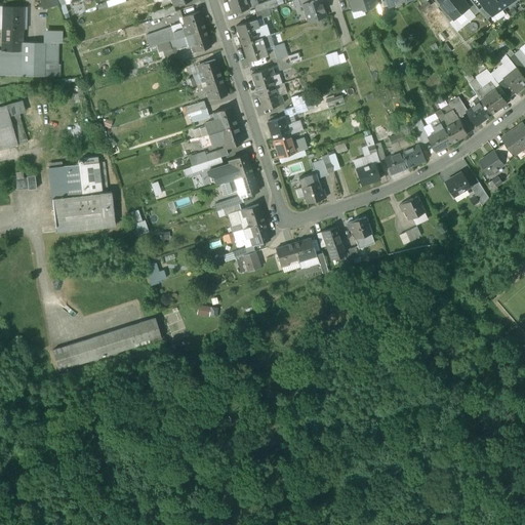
[(40,0),(43,9),(58,4),(56,0),(40,0)]
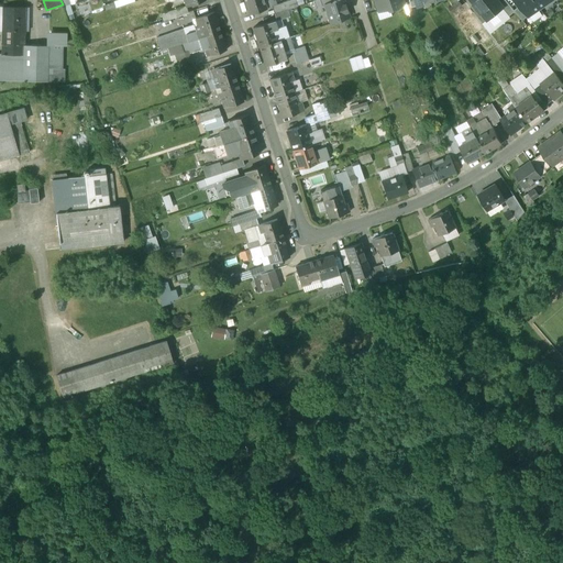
[(263,0),(243,0),(249,15),(266,9),(263,0)]
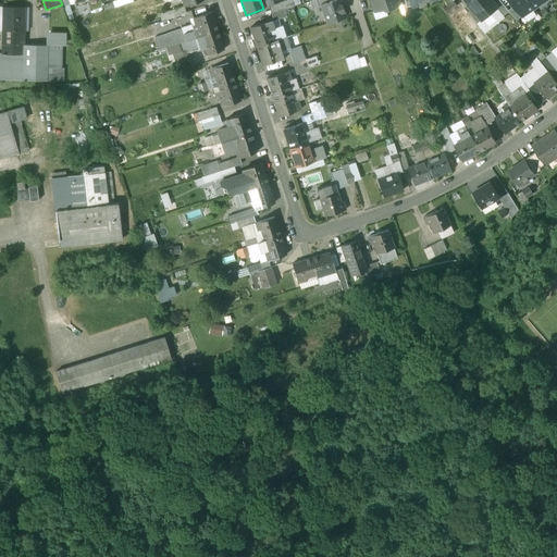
[(295,7),(292,0),(289,0),(269,7),(272,14),(285,10),(295,7)]
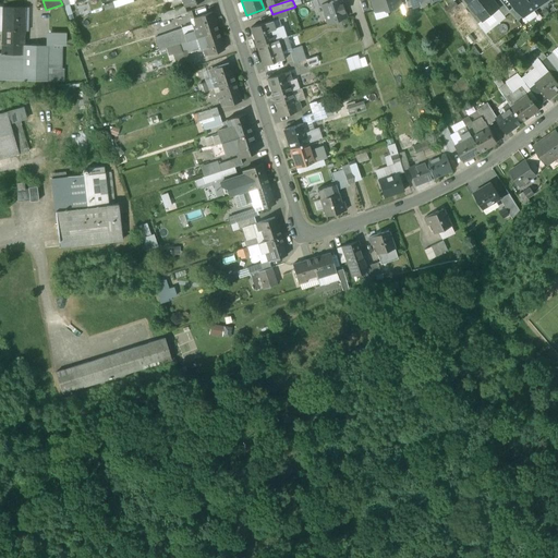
[(322,5),(328,24),(347,19),(340,0),(337,0),(331,2),(322,5)]
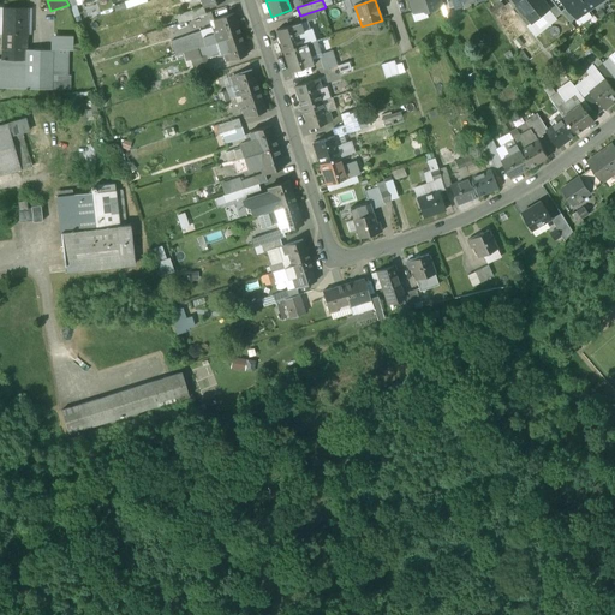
[(437,0),(408,0),(413,12),(423,10),(425,11),(441,6),(437,0)]
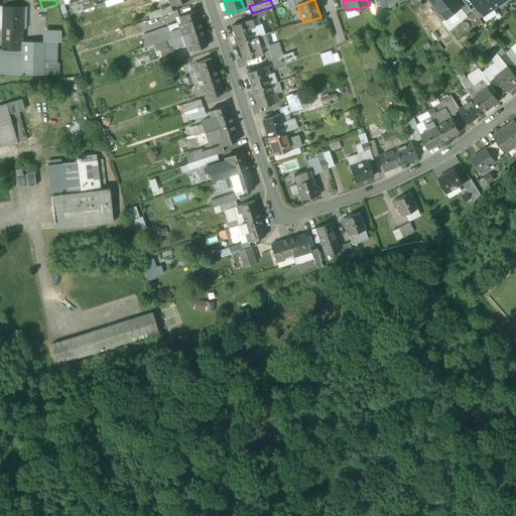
[(456,0),(432,0),(446,18),(462,7),(457,1),(456,0)]
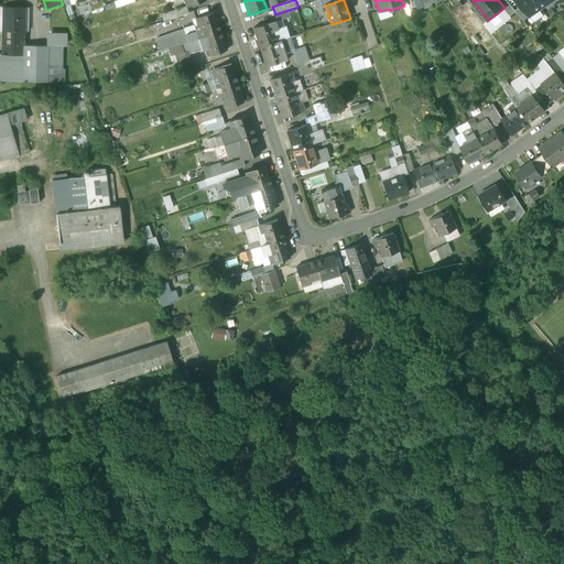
[(506,0),(499,0),(499,1),(505,8),(511,17),(516,12),(516,11),(506,0)]
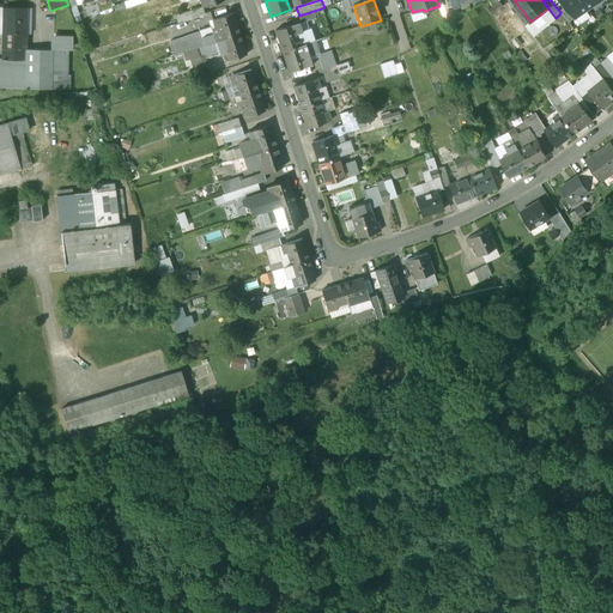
[(558,0),(565,7),(575,18),(601,0),(558,0)]
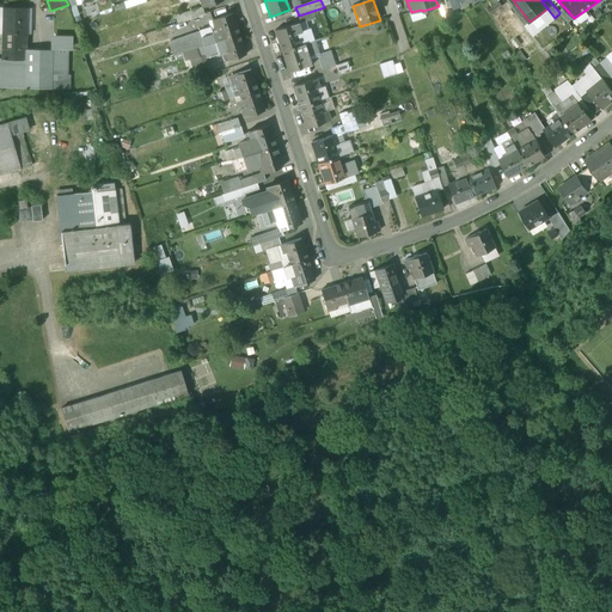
[(178,23),(204,13),(202,6),(175,14),(178,23)]
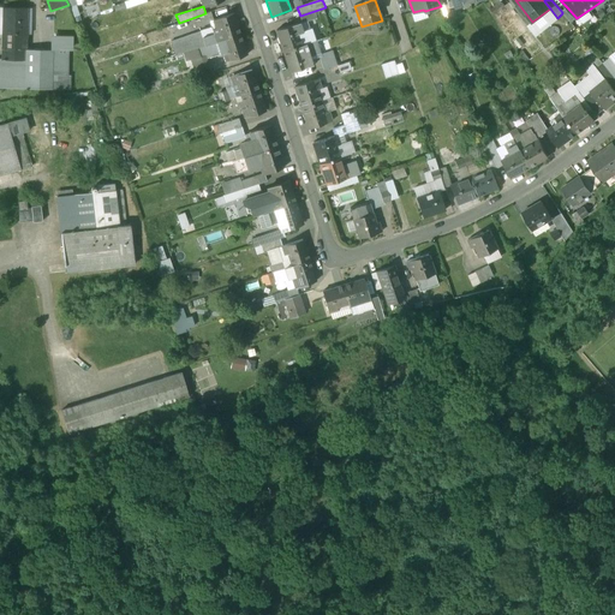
[(571,23),(577,18),(567,7),(562,12),(571,23)]
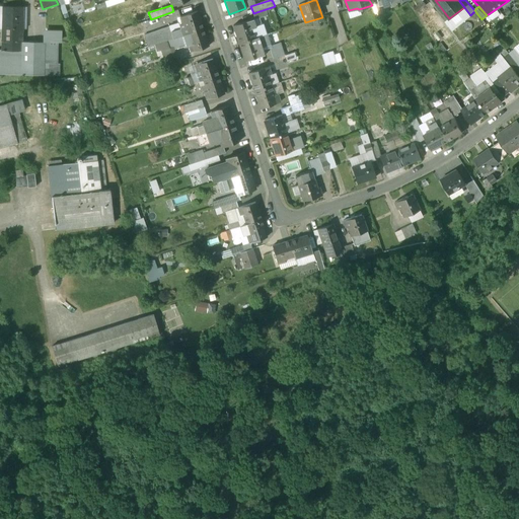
[(23,7),(2,7),(2,29),(22,29),(23,7)]
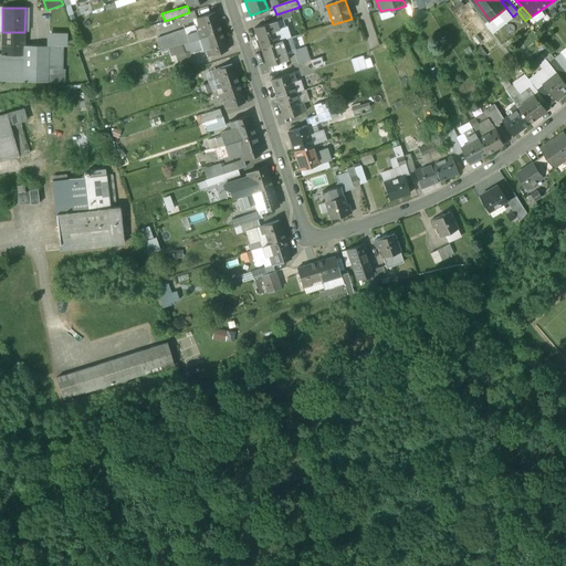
[(290,10),(276,14),(279,21),(292,17),(290,10)]
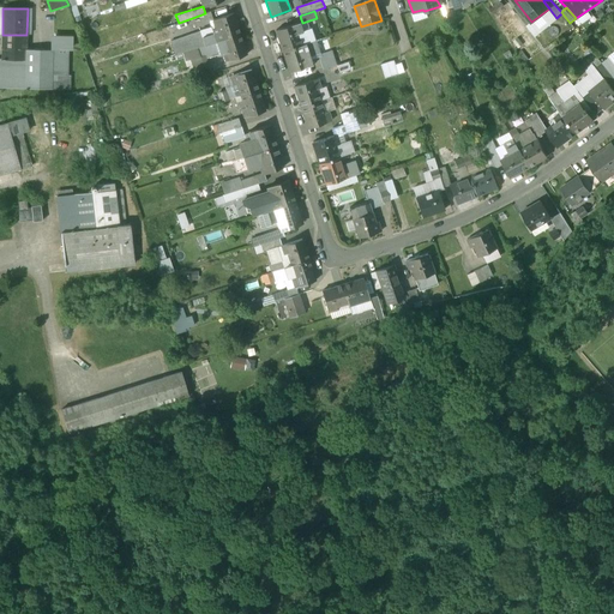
[(233,14),(212,20),(216,29),(220,29),(223,40),(240,35),(233,14)]
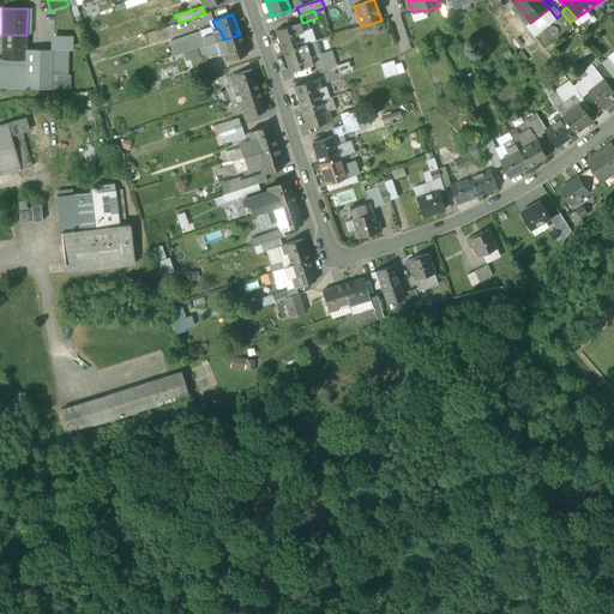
[(299,24),(276,31),(283,52),(301,46),(298,34),(301,32),(299,24)]
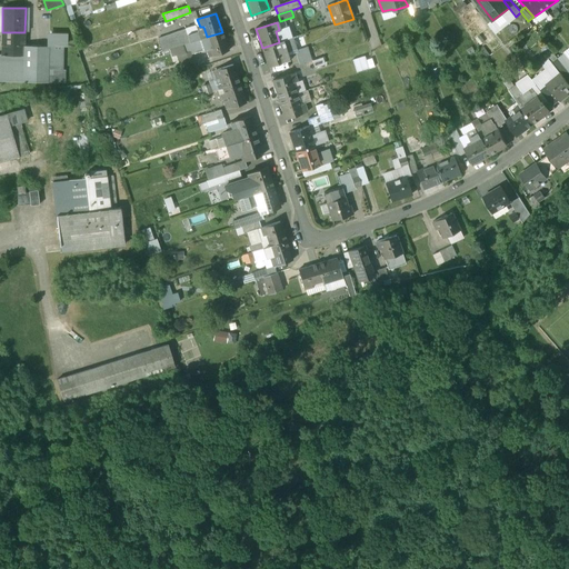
[(25,32),(2,32),(1,55),(1,56),(23,56),(25,56),(25,46),(25,32)]
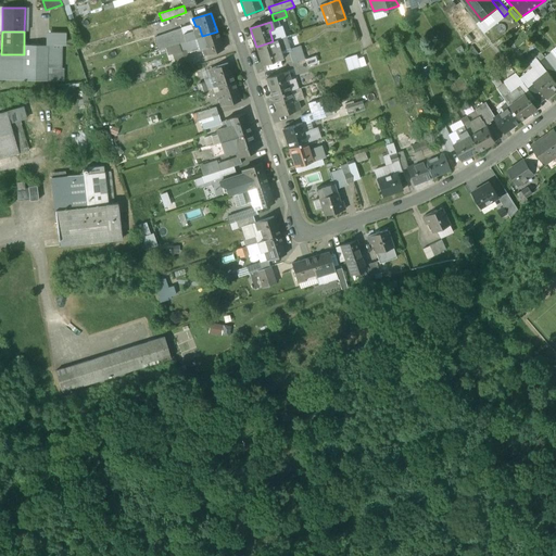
[(217,32),(202,36),(205,47),(202,48),(205,55),(223,50),(217,32)]
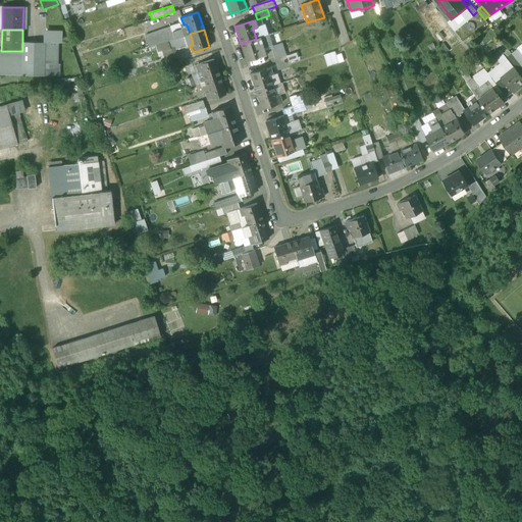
[(45,31),(45,43),(58,43),(63,43),(63,31),(45,31)]
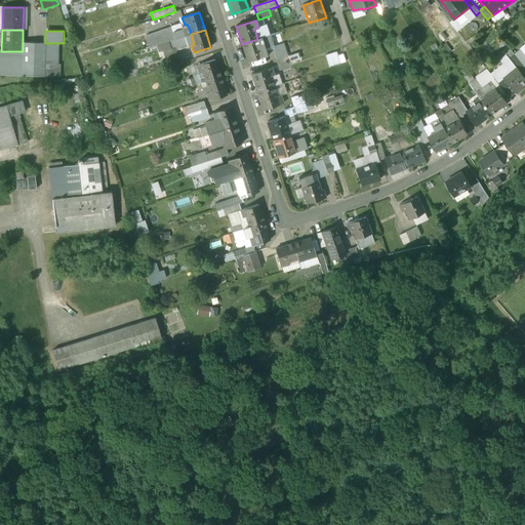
[(257,39),(242,44),(247,62),(267,55),(265,48),(261,49),(257,39)]
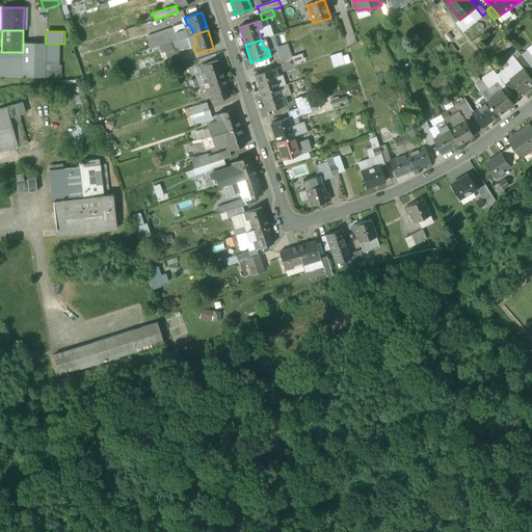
[(46,44),(23,43),(23,52),(22,52),(21,76),(21,77),(45,77),(46,44)]
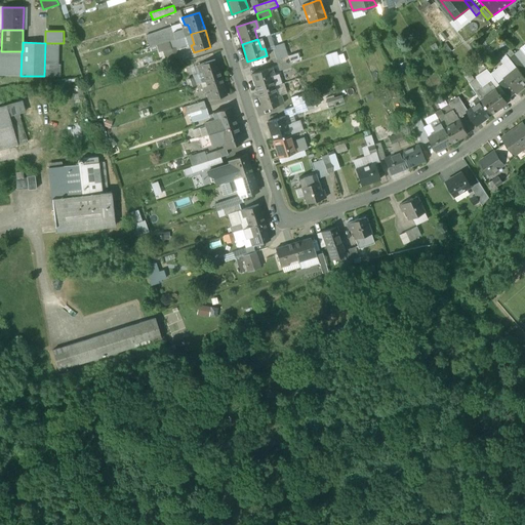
[(58,43),(45,43),(44,76),(57,76),(57,65),(58,43)]
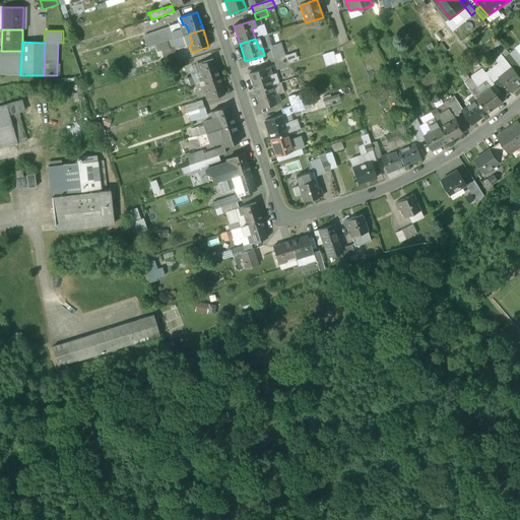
[(21,51),(1,51),(1,50),(0,50),(0,73),(20,74),(21,51)]
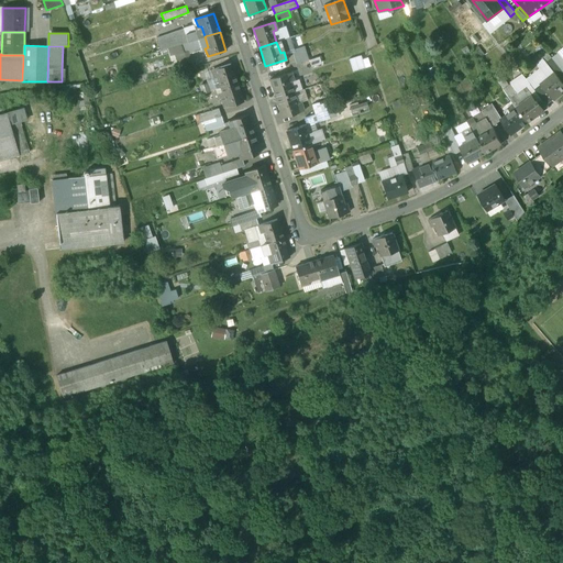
[(361,56),(349,59),(353,73),(365,68),(361,56)]
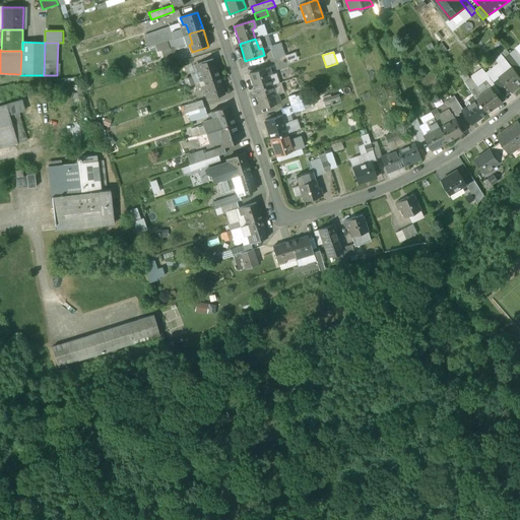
[(518,64),(510,54),(505,59),(512,68),(513,67),(518,64)]
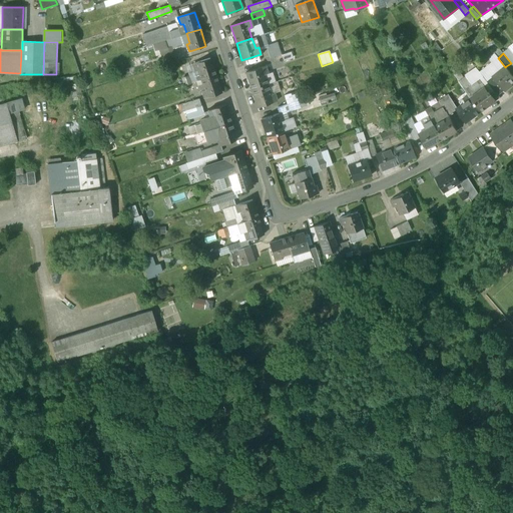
[(209,58),(193,64),(195,71),(198,70),(201,80),(215,76),(209,58)]
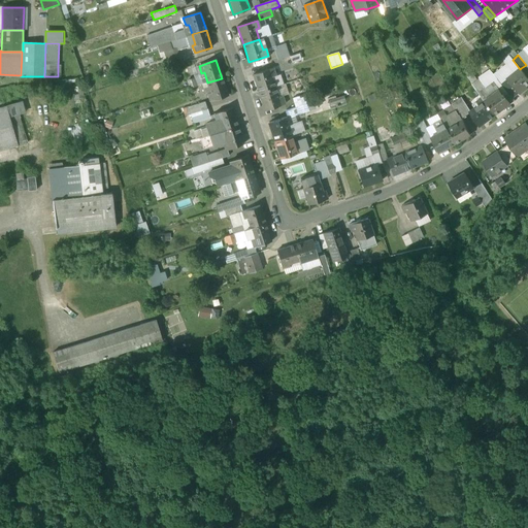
[(272,68),(253,74),(259,93),(275,88),(272,77),(275,76),(272,68)]
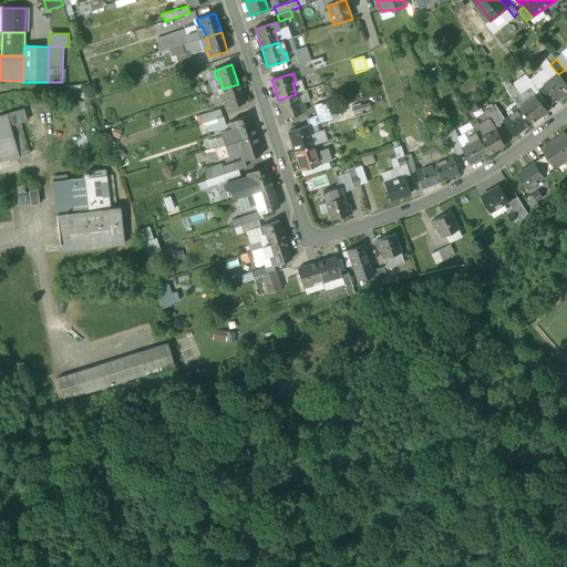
[(566,82),(559,73),(558,74),(545,85),(557,101),(558,102),(566,94),(565,92),(566,90),(566,82)]
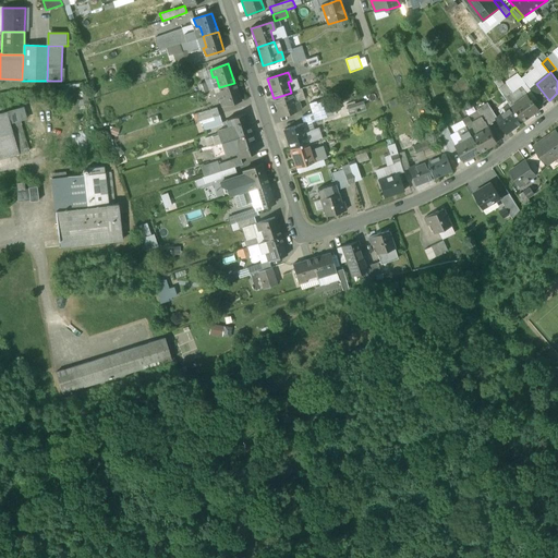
[(512,107),(529,95),(538,110),(544,107),(543,104),(530,89),(519,75),(499,89),(512,107)]
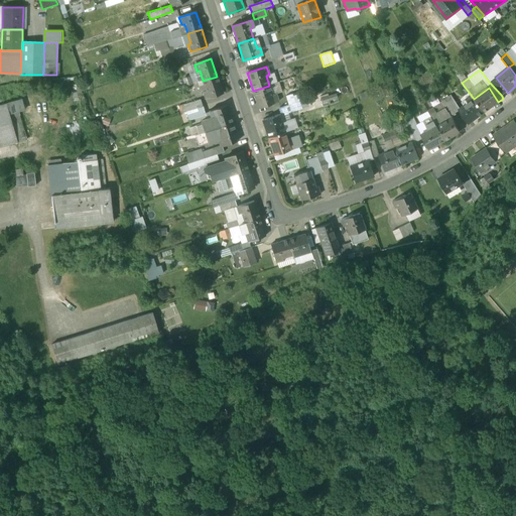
[(186,86),(192,84),(189,75),(183,77),(186,86)]
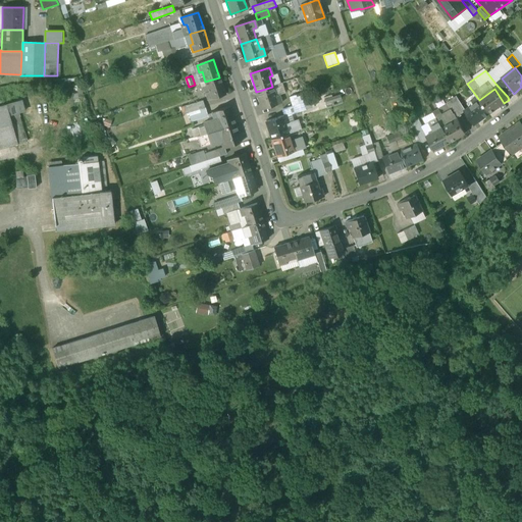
[(219,77),(205,82),(208,92),(205,93),(208,100),(225,95),(219,77)]
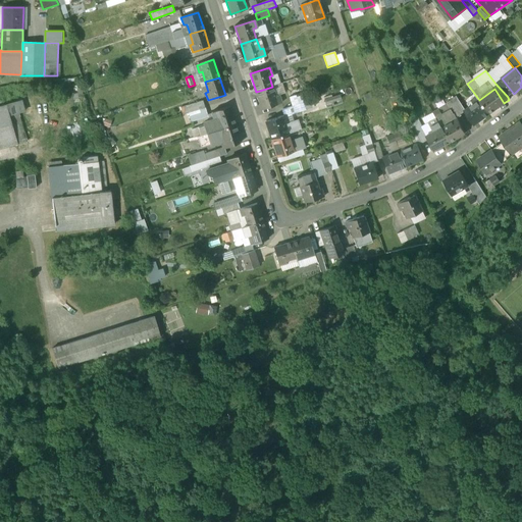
[(496,84),(508,97),(513,93),(502,79),(496,84)]
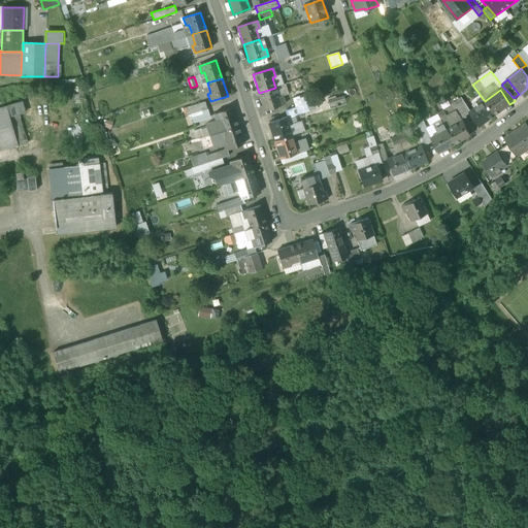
[(275,88),(259,93),(265,110),(285,104),(282,96),(278,98),(275,88)]
